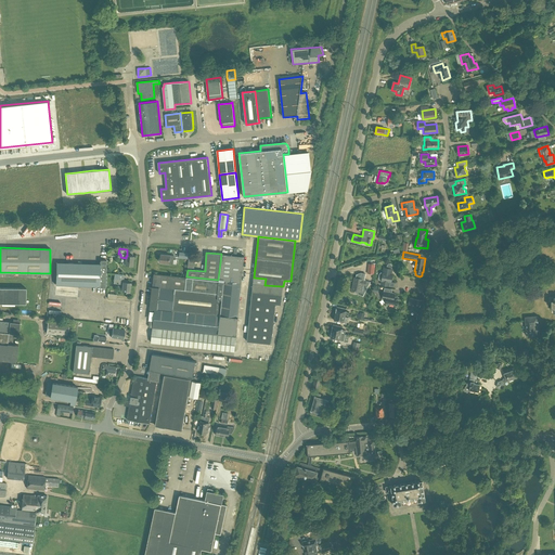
[(159,262),(169,263),(173,263),(175,256),(170,255),(160,254),(159,262)]
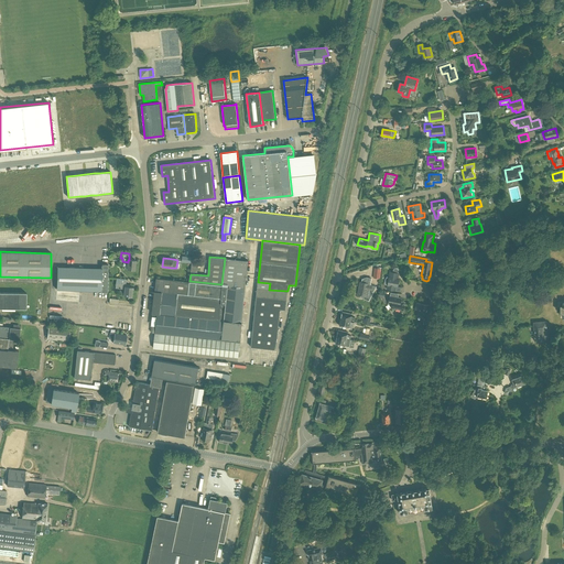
[(225,258),(221,284),(246,286),(248,261),(240,260),(237,260),(225,258)]
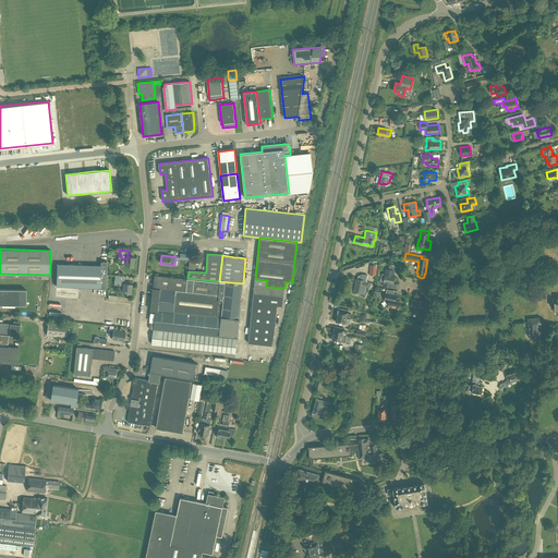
[(56,286),(56,287),(100,288),(100,265),(57,264),(56,286)]
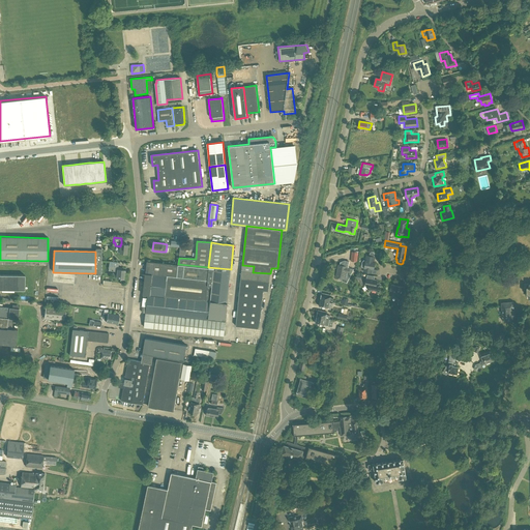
[(369,259),(366,259),(365,261),(363,261),(362,262),(361,266),(362,268),(364,268),(363,272),(372,273),(373,270),(374,270),(375,263),(374,263),(374,258),(375,255),(374,254),(374,253),(372,253),(371,253),(370,254),(370,257),(369,257),(369,259)]
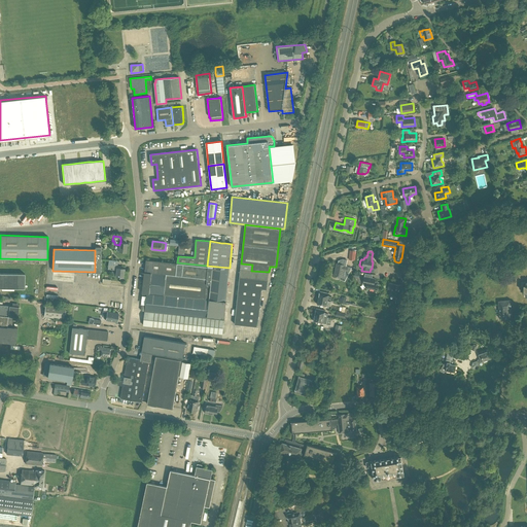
[(111,270),(116,270),(116,266),(117,266),(117,260),(109,260),(108,266),(112,266),(111,270)]
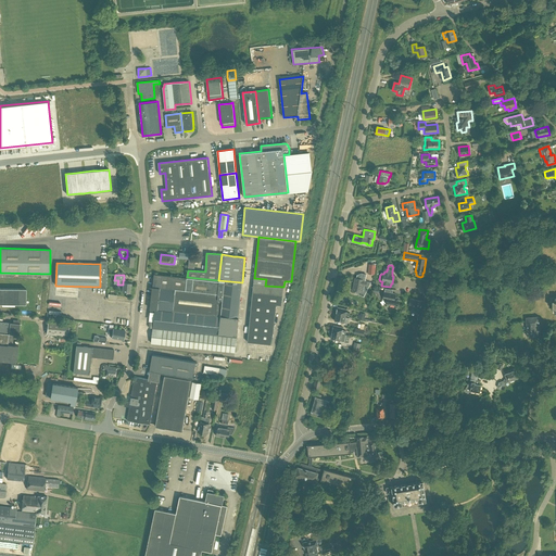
[(155,275),(153,287),(175,289),(172,311),(219,316),(222,300),(216,299),(218,280),(187,277),(187,278),(162,275),(155,275)]
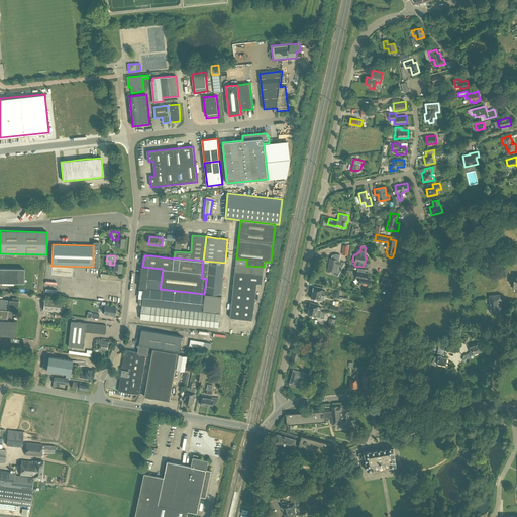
[(327,273),(328,275),(333,276),(335,275),(335,272),(336,272),(337,266),(344,267),(345,262),(341,261),(330,257),(327,270),(328,270),(327,273)]
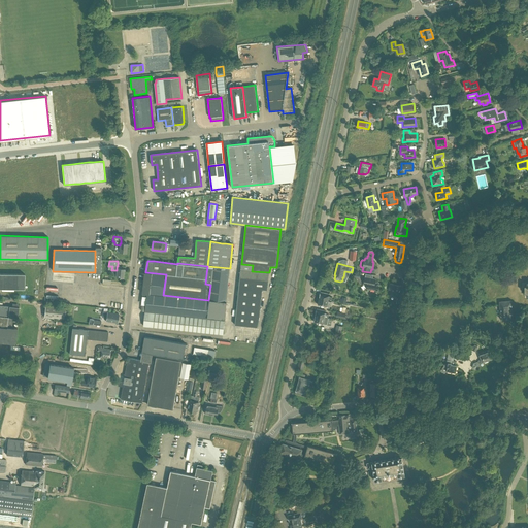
[(207,266),(205,284),(210,285),(208,300),(226,302),(230,268),(207,266)]
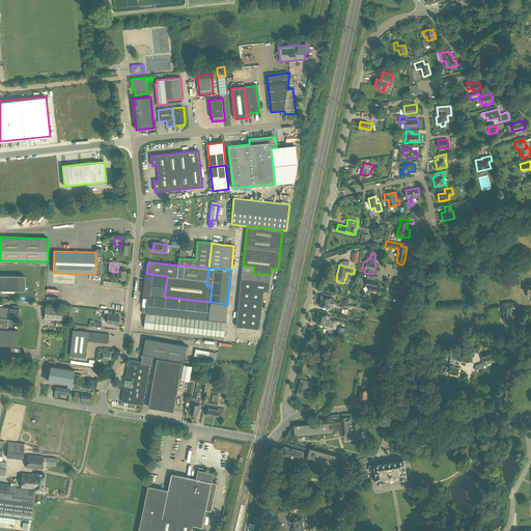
[(271,274),(253,273),(242,272),(241,279),(270,282),(271,274)]
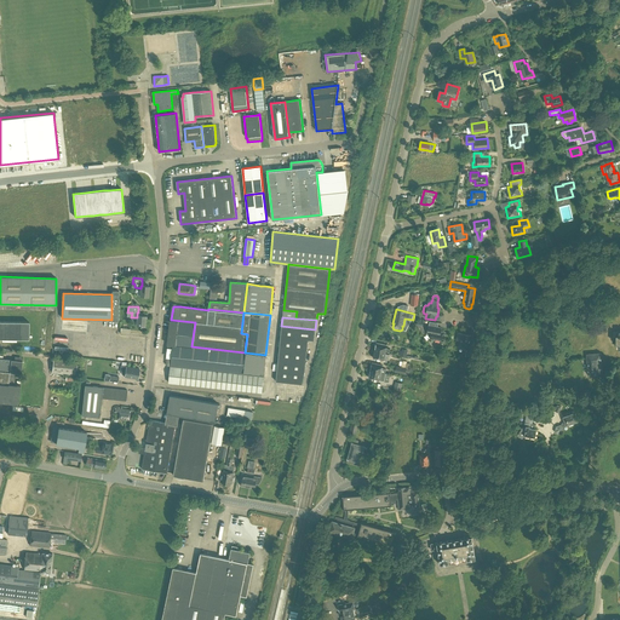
[(170,320),(167,344),(168,344),(191,346),(195,322),(171,320),(170,320)]
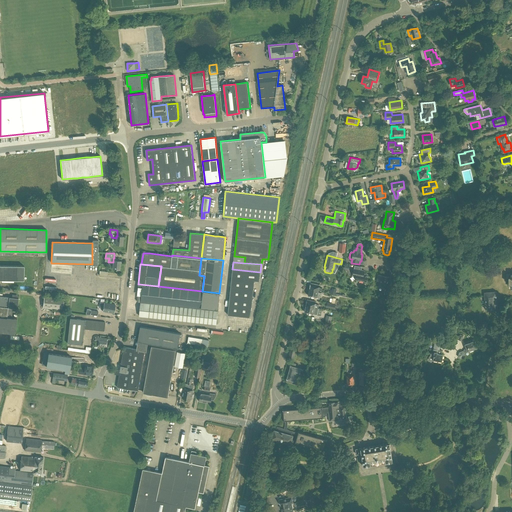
[(0,279),(24,280),(24,266),(0,265),(0,279)]
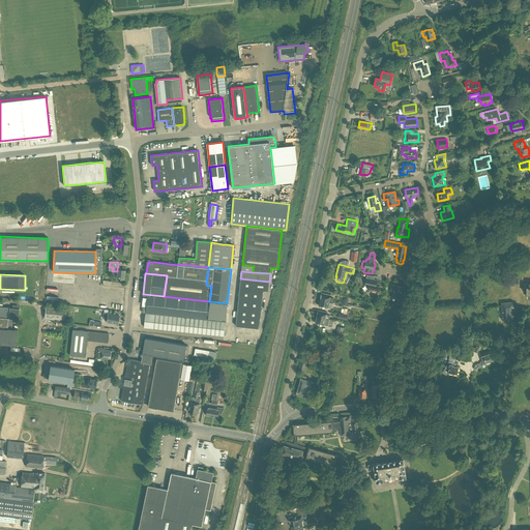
[(364,285),(369,286),(367,290),(379,292),(381,285),(377,284),(377,280),(366,277),(364,285)]
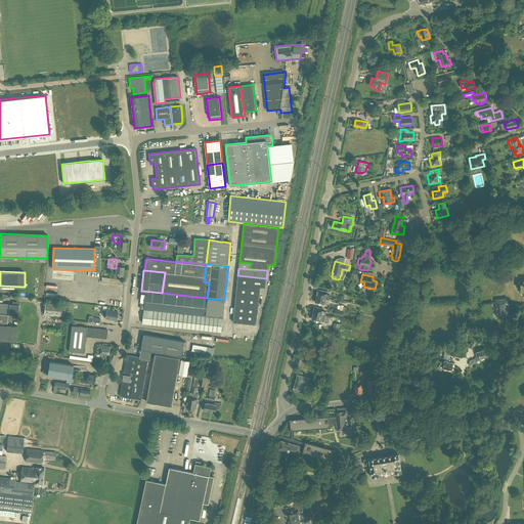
[(256,324),(258,315),(260,288),(265,288),(266,278),(237,275),(233,322),(256,324)]
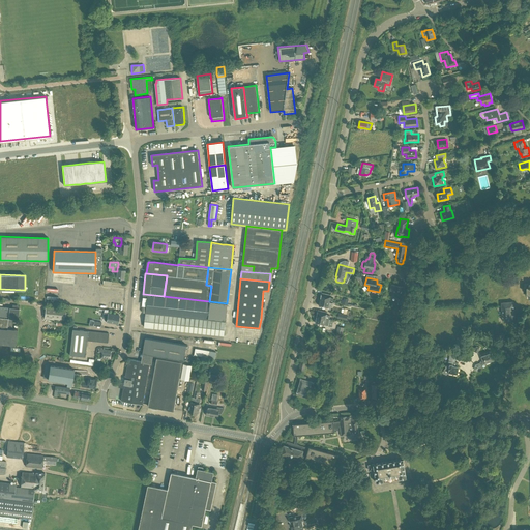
[(390,291),(393,291),(392,296),(399,297),(398,303),(403,304),(405,293),(402,292),(403,286),(391,284),(390,291)]
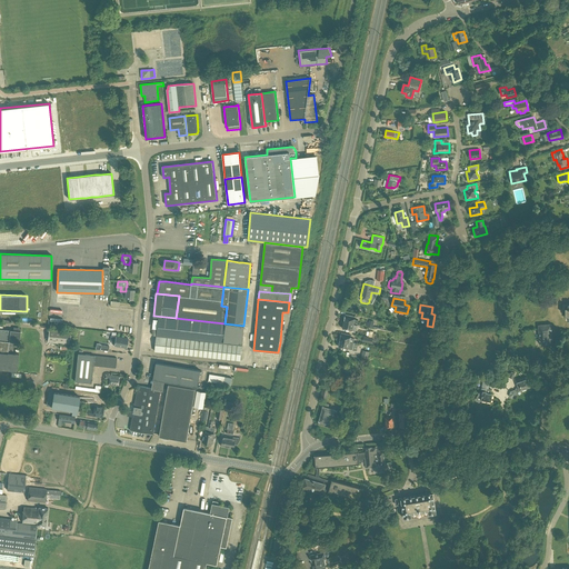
[(155,316),(153,319),(159,320),(158,328),(157,336),(199,340),(222,342),(225,323),(176,318),(155,316)]
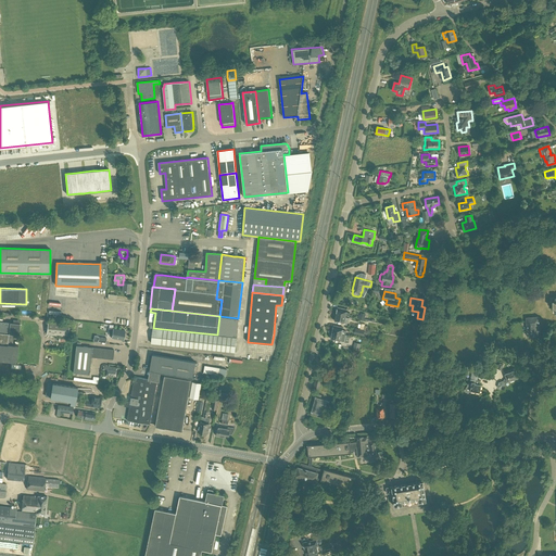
[(345,316),(337,314),(335,320),(344,323),(344,324),(346,325),(348,320),(349,321),(349,318),(345,317),(345,316)]
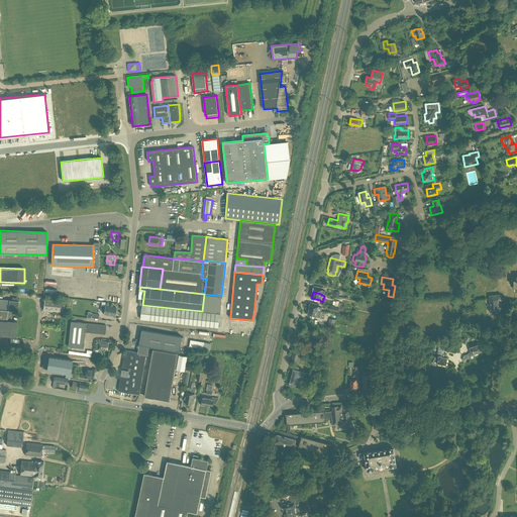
[(204,294),(202,311),(220,313),(222,296),(221,296),(204,294)]
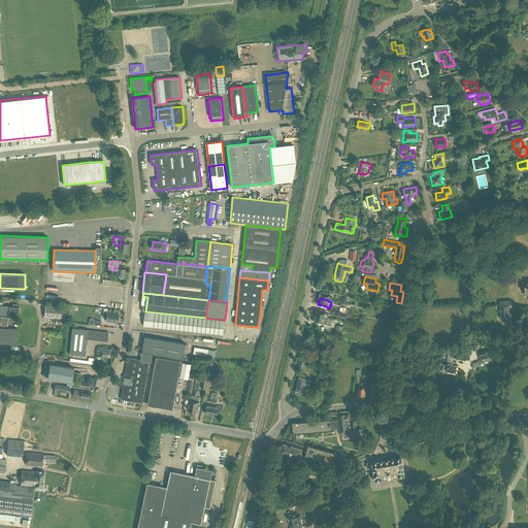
[(500,301),(501,319),(513,318),(512,300),(500,301)]
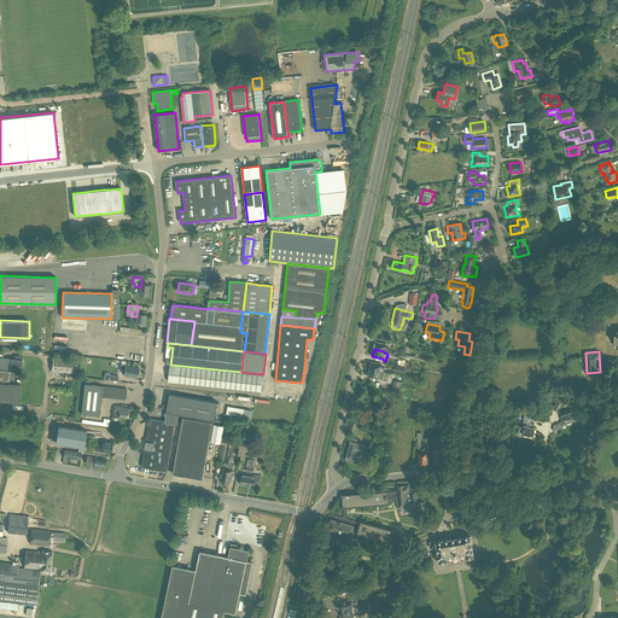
[(0,400),(18,402),(19,384),(15,383),(16,373),(17,373),(17,375),(21,375),(23,360),(0,357),(0,400)]
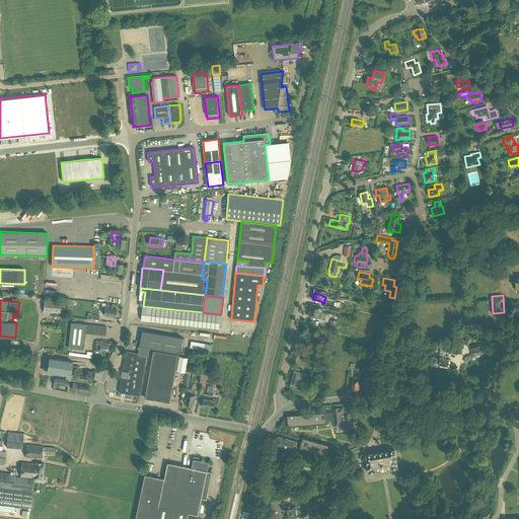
[(44,312),(63,314),(64,302),(45,300),(44,312)]
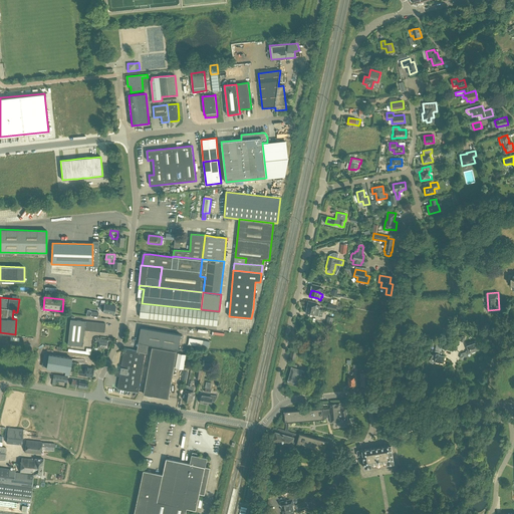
[(308,301),(307,307),(315,309),(319,309),(320,306),(316,305),(317,302),(308,301)]
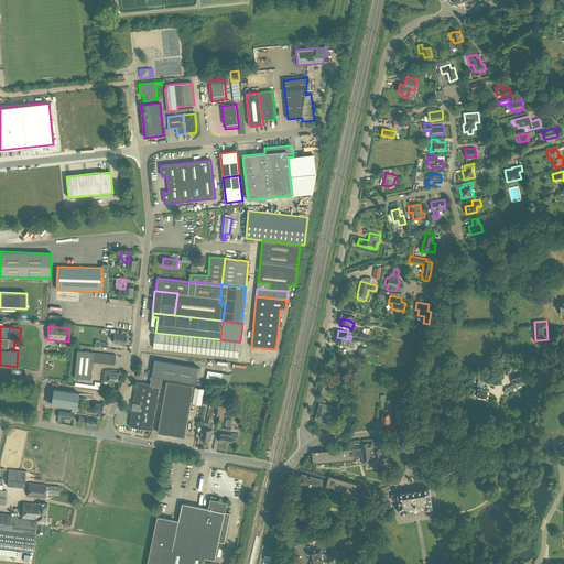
[(155,333),(154,348),(158,348),(195,353),(197,337),(155,333)]
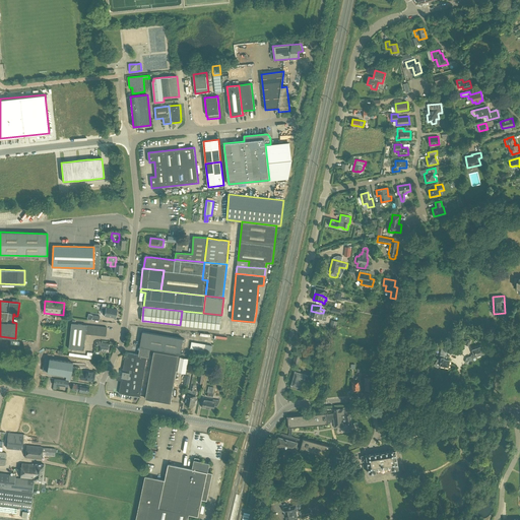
[(106,308),(105,316),(116,318),(117,309),(106,308)]
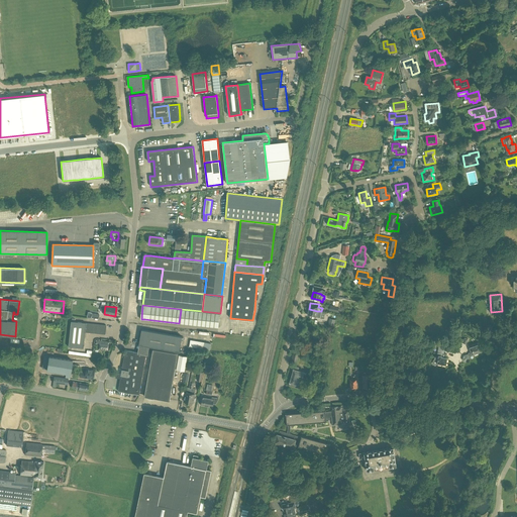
[(181,309),(179,323),(218,327),(220,313),(202,311),(181,309)]
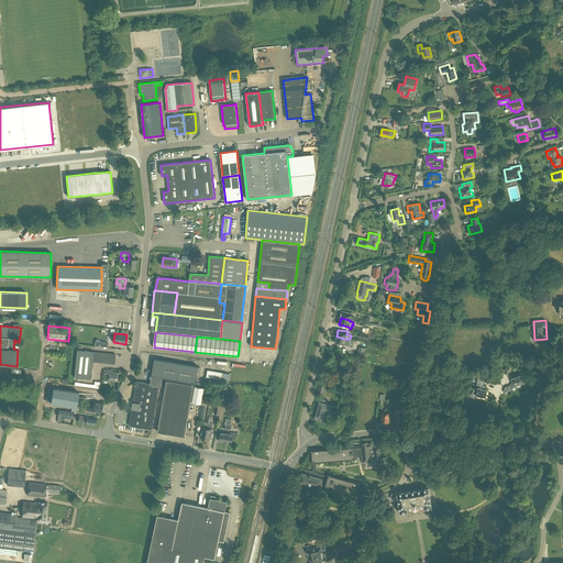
[(345,339),(337,337),(335,343),(344,345),(345,342),(349,343),(350,340),(345,340),(345,339)]
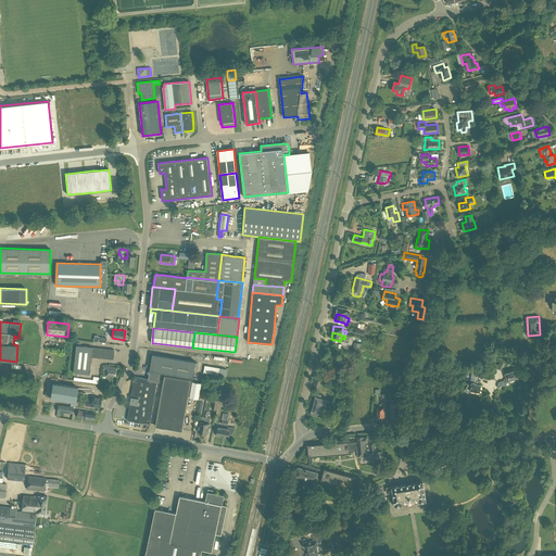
[(91,357),(92,348),(76,345),(73,373),(89,375),(91,357)]
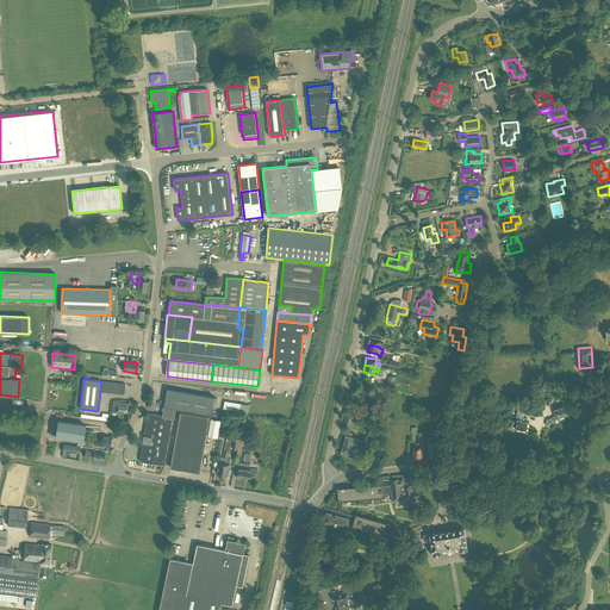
[(101,381),(100,392),(124,394),(125,384),(101,381)]
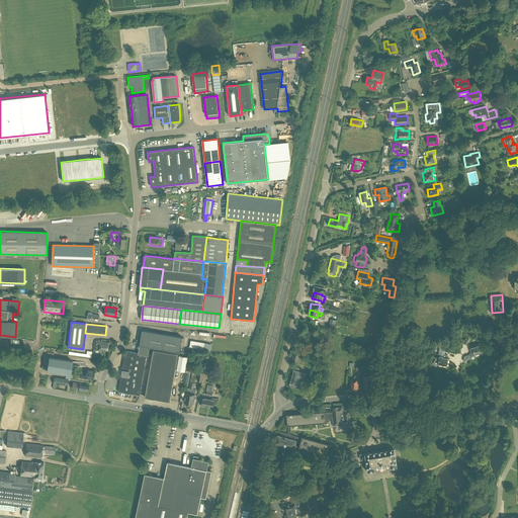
[(140,345),(180,352),(183,337),(142,330),(140,345)]
